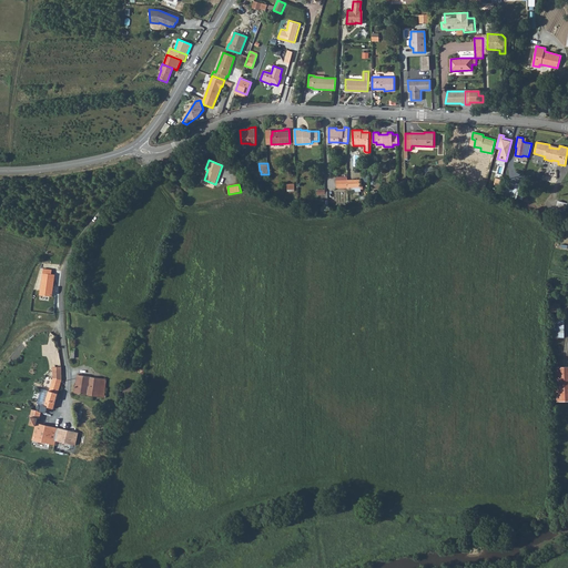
[(40,295),(52,296),(54,275),(51,274),(52,271),(43,269),(42,273),(40,273),(40,275),(42,276),(40,295)]
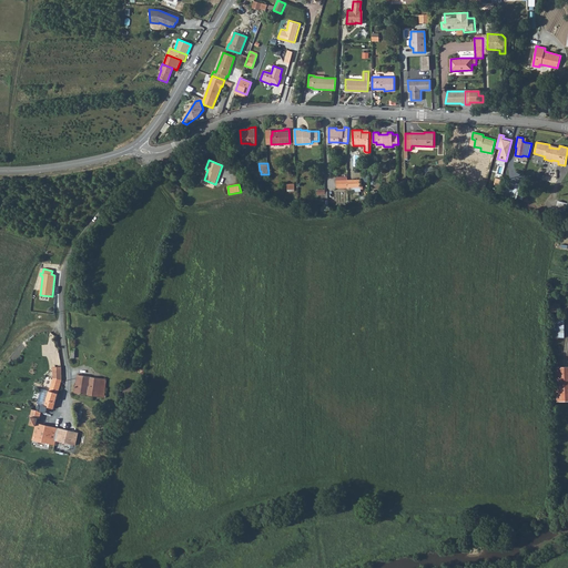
[(565,340),(564,316),(554,317),(555,340),(565,340)]
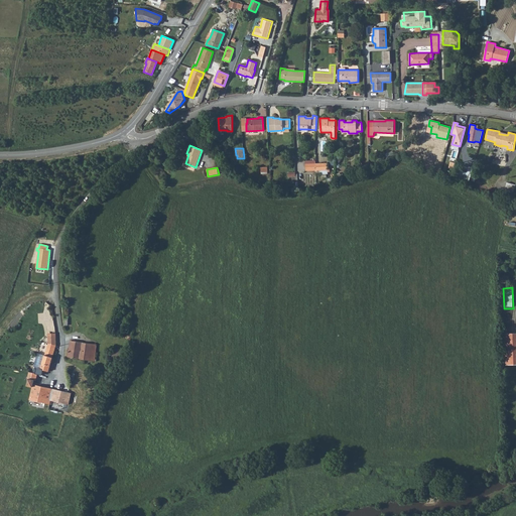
[(515,364),(515,333),(506,333),(506,364),(515,364)]
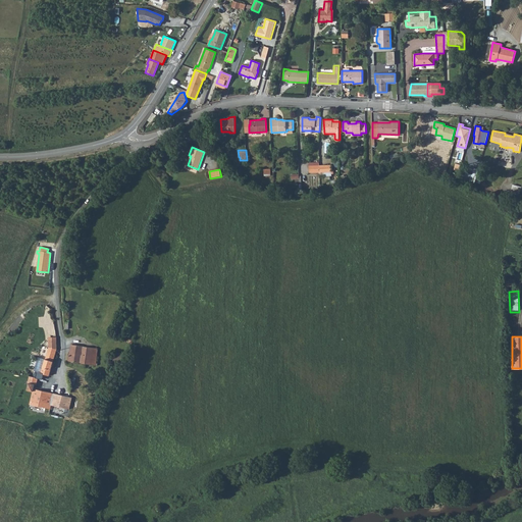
[(55,337),(48,337),(49,348),(45,360),(43,368),(41,373),(37,372),(36,378),(38,378),(42,379),(43,376),(48,377),(56,350),(55,337)]
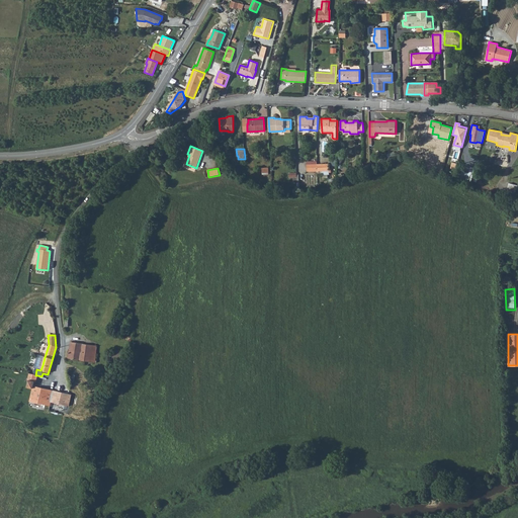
[(95,360),(97,346),(70,342),(68,358),(96,363),(96,361),(95,360)]
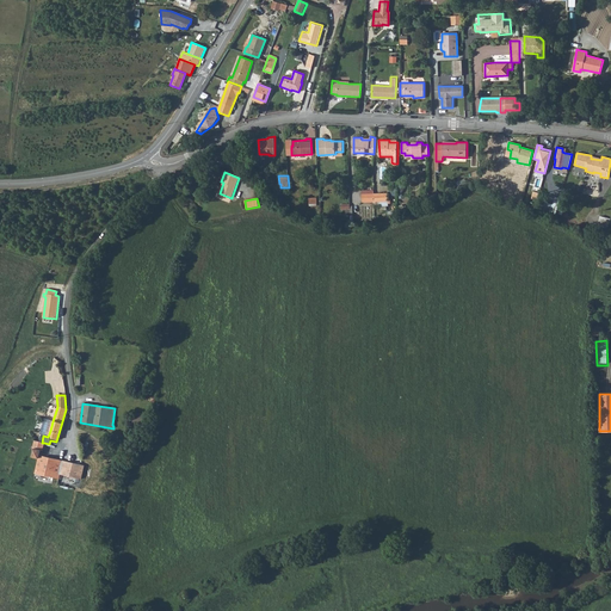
[(42,443),(35,440),(32,449),(34,449),(31,457),(38,460),(38,456),(39,451),(42,451),(44,443),(42,443)]
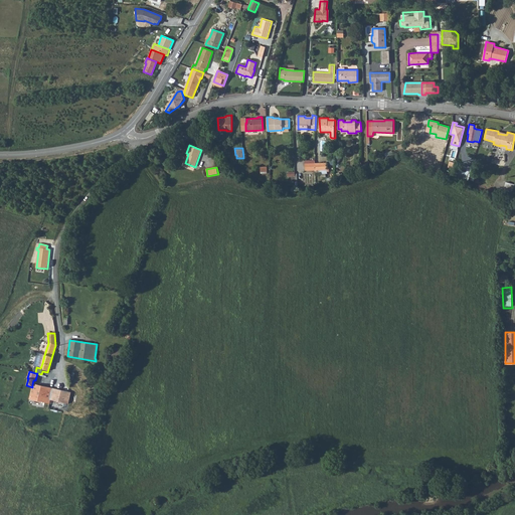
[(29,399),(49,403),(50,399),(51,394),(50,394),(50,388),(32,384),(32,387),(29,399)]
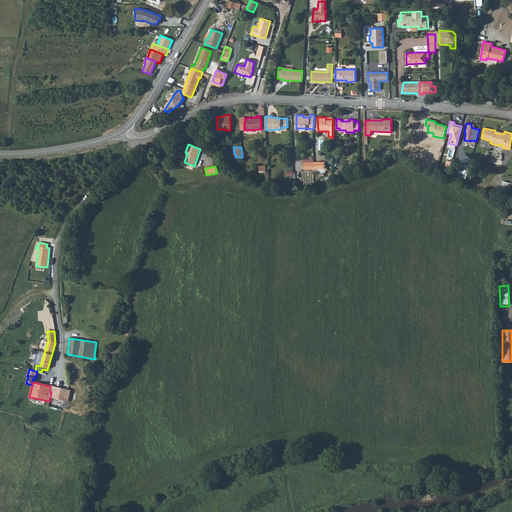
[(51,392),(50,397),(68,402),(70,390),(50,386),(50,392),(51,392)]
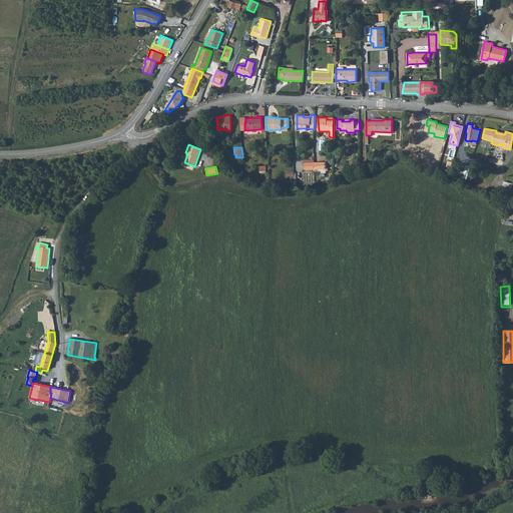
All buildings are outlined.
